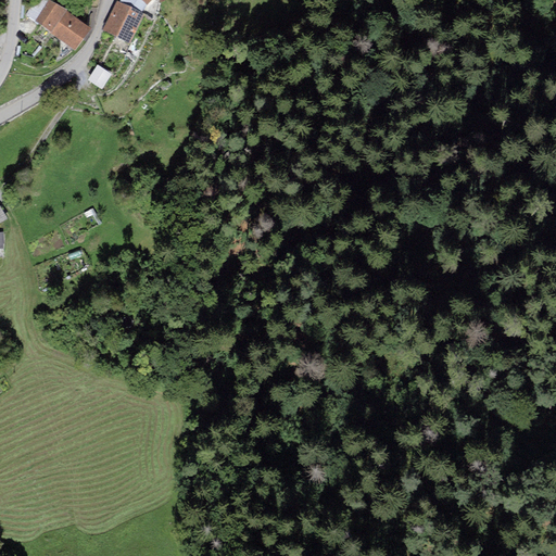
[(66,10),(49,0),(40,0),(38,4),(35,5),(30,8),(26,15),(51,32),(65,11),(66,10)]
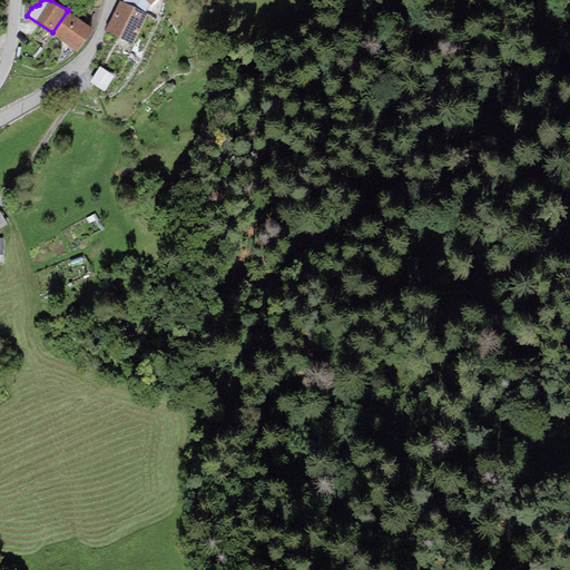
[(151,6),(145,0),(124,0),(123,2),(145,12),(151,6)]
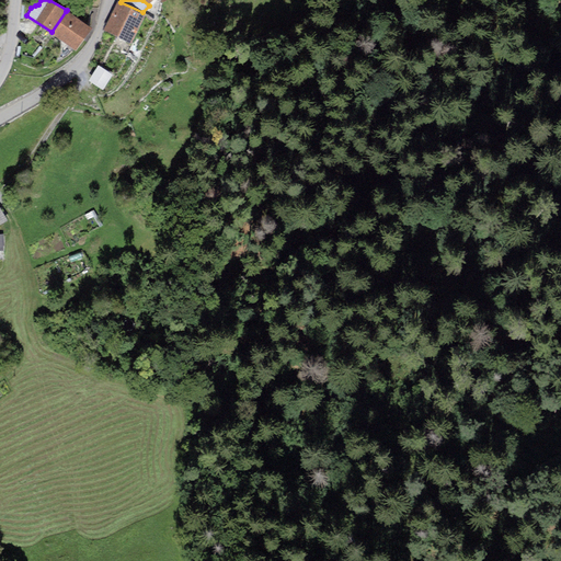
[(132,45),(147,13),(142,12),(121,2),(118,1),(103,31),(132,45)]
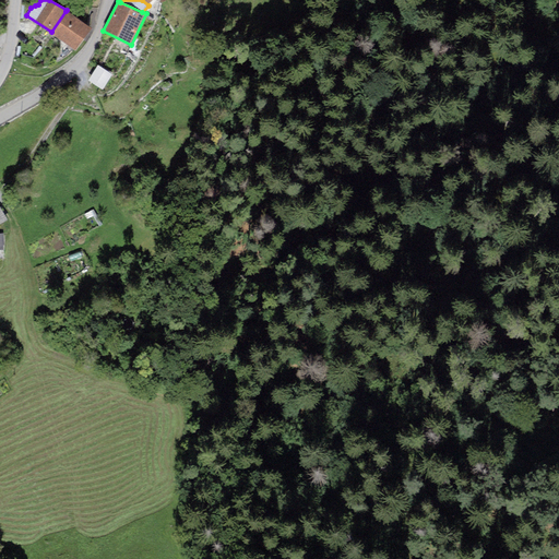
[(66,11),(51,32),(50,33),(75,49),(93,28),(66,11)]
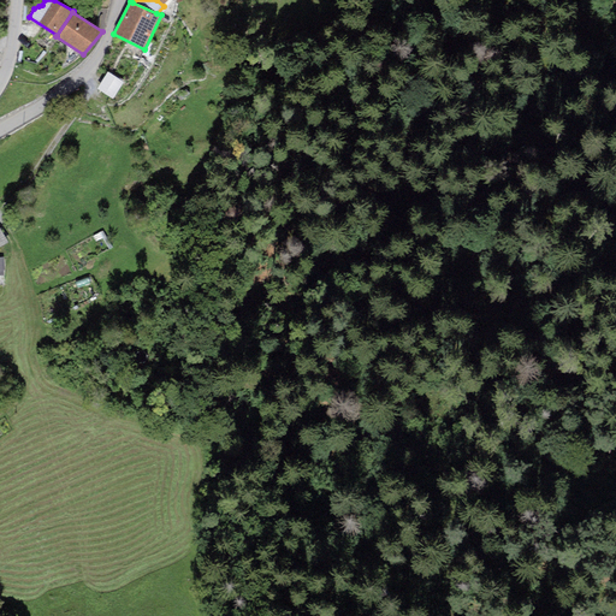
[(124,82),(107,72),(96,89),(113,100),(124,82)]
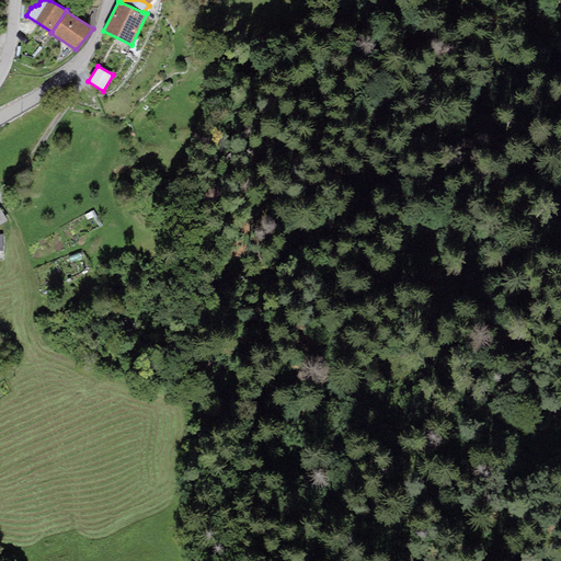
All buildings are outlined.
